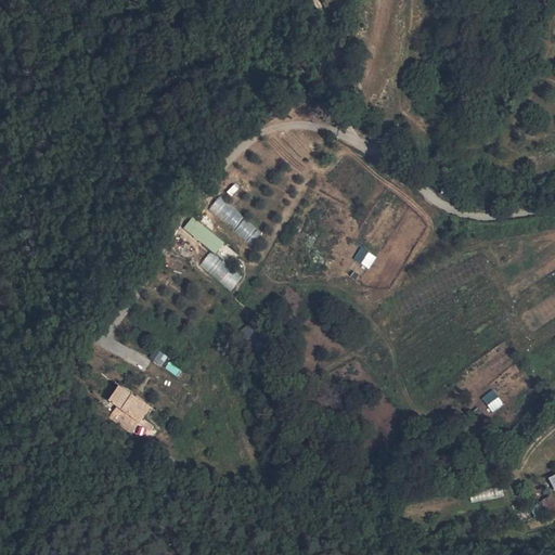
[(233,230),(244,217),(220,195),(208,209),(233,230)]
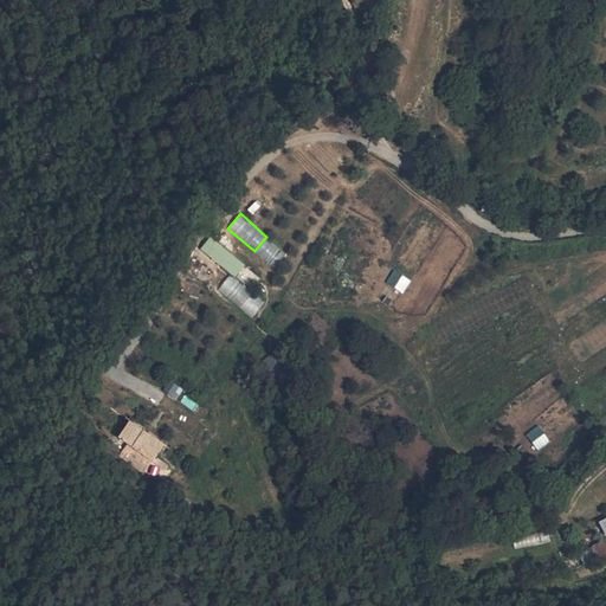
[(234,277),(245,265),(210,236),(200,249),(234,277)]
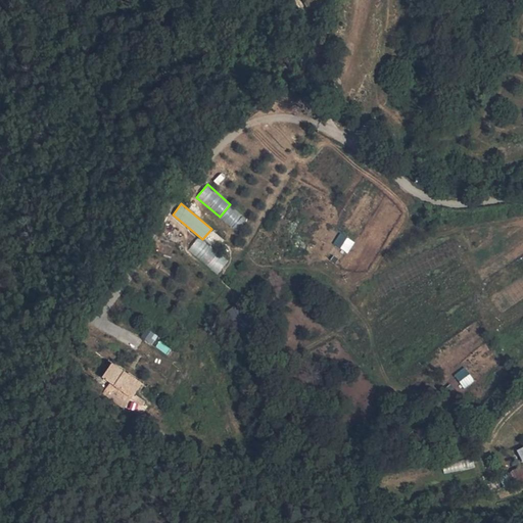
[(232,228),(242,215),(231,205),(221,218),(232,228)]
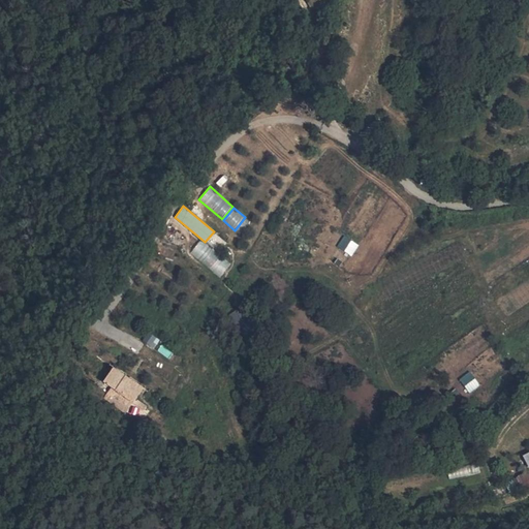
[(350,256),(359,245),(345,235),(337,246),(350,256)]
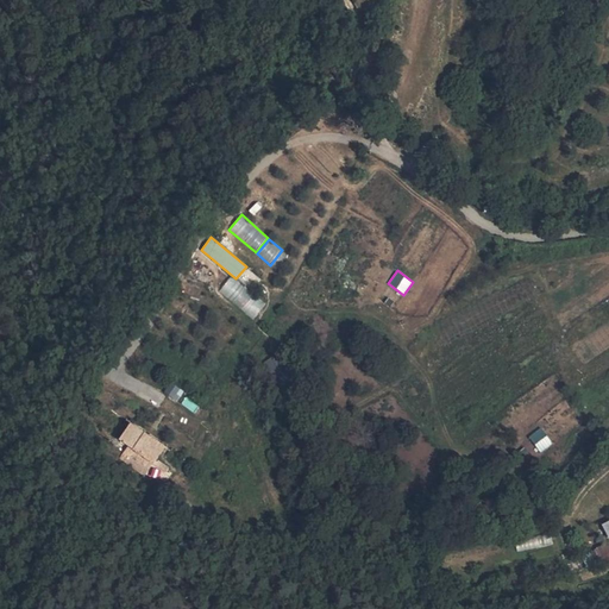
[(265,305),(230,277),(219,292),(253,319),(265,305)]
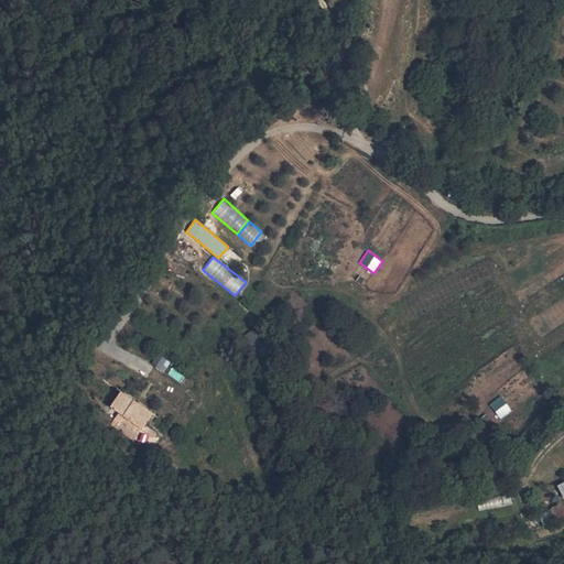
[(125,384),(112,401),(144,425),(156,409),(125,384)]
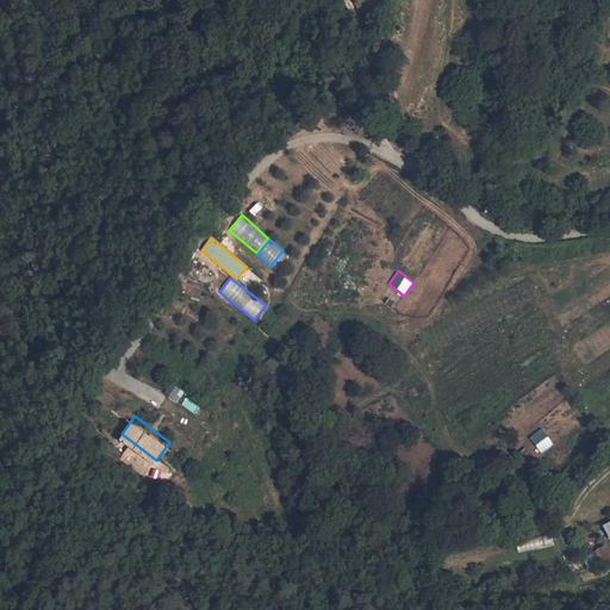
[(541,453),(553,443),(541,428),(529,437),(541,453)]
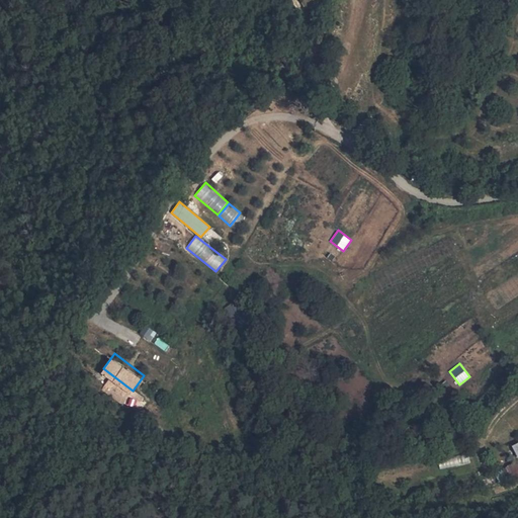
[(440,458),(441,468),(459,467),(459,471),(470,469),(469,454),(440,458)]
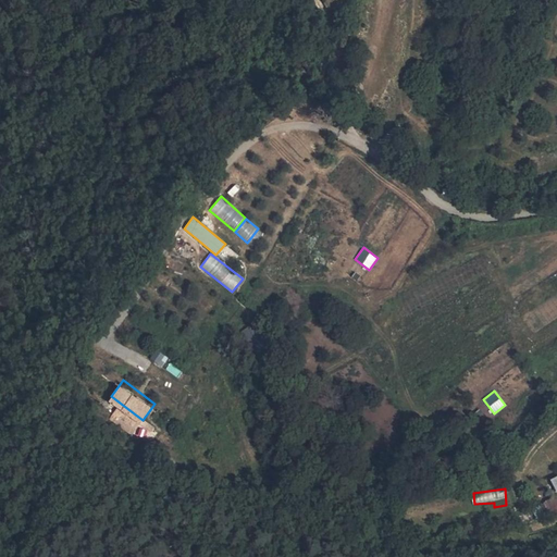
[(551,515),(556,510),(556,499),(555,496),(544,503),(551,515)]
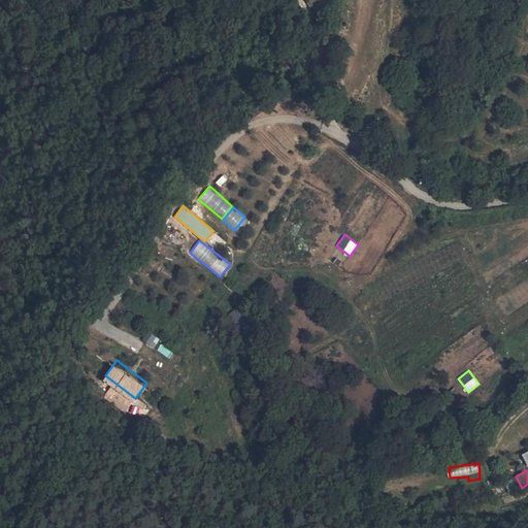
[(504,483),(510,494),(520,490),(513,477),(504,483)]
